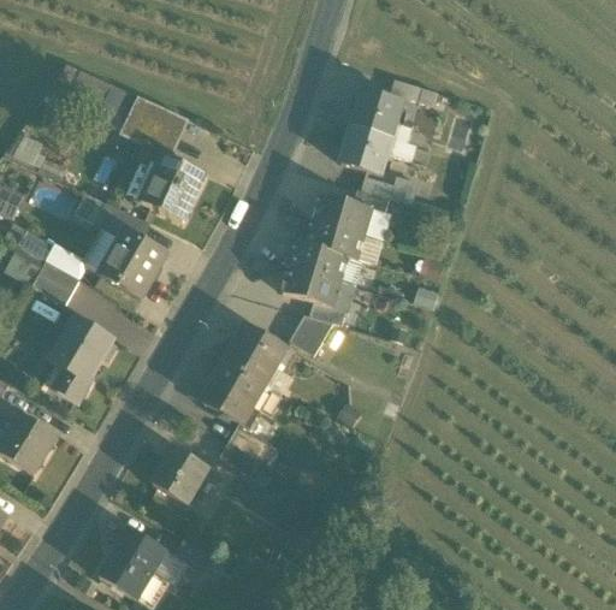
[(82,70),(78,78),(71,94),(80,98),(81,94),(116,110),(128,114),(122,128),(135,134),(141,120),(150,101),(142,98),(82,70)]
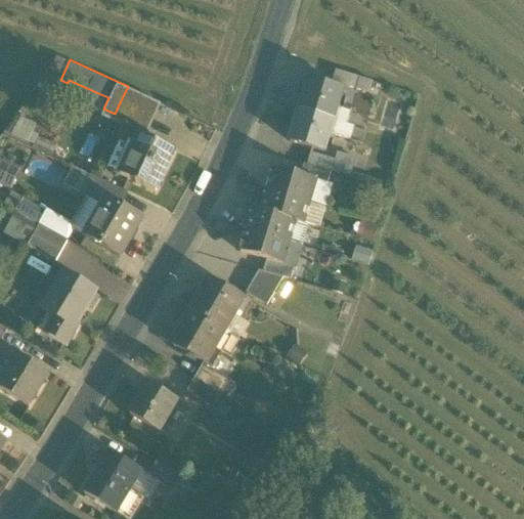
[(332,79),(355,85),(359,74),(336,67),(332,79)]
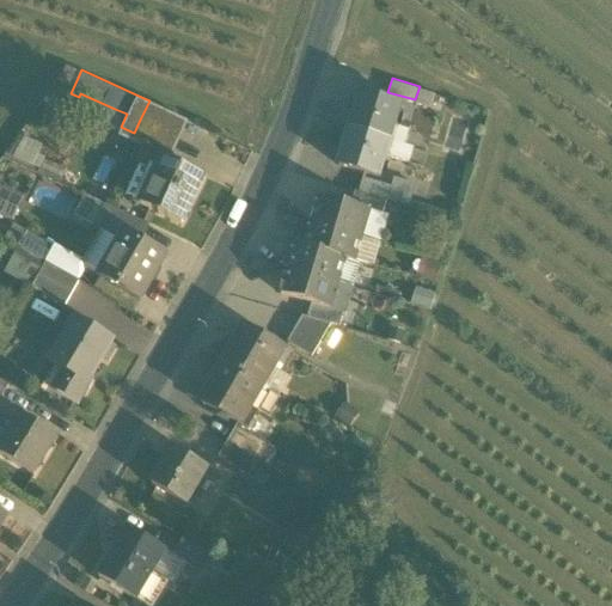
[(360,89),(348,126),(389,138),(399,101),(360,89)]
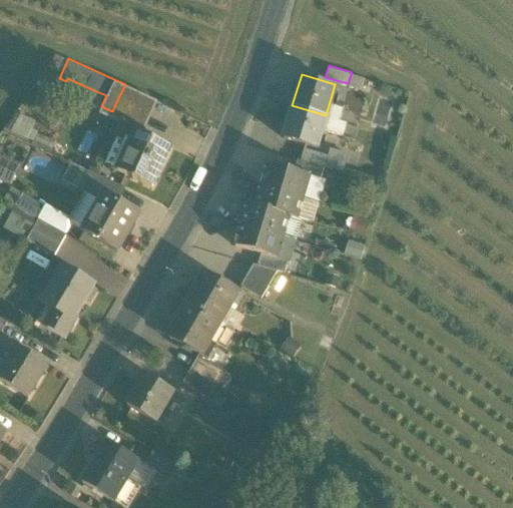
[(112,111),(142,125),(155,98),(125,84),(117,100),(112,111)]
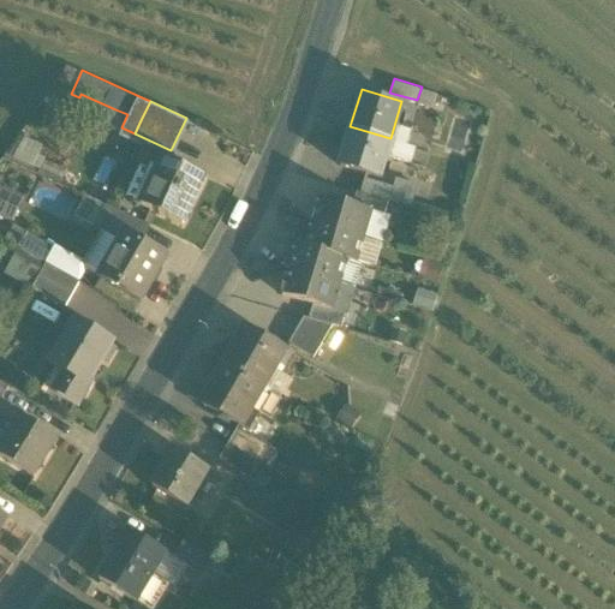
[(380,174),(390,138),(350,126),(339,162),(380,174)]
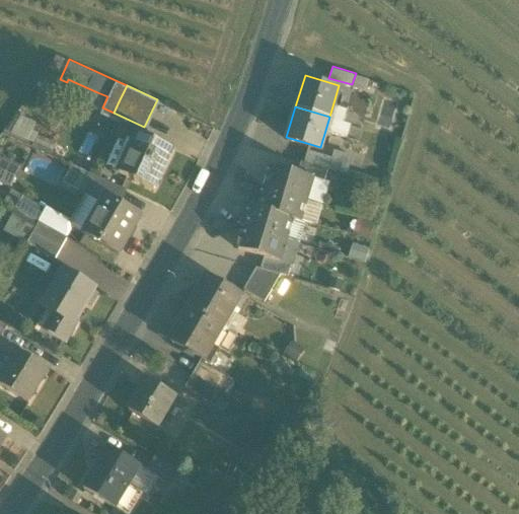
[(118,171),(152,188),(160,169),(158,168),(167,148),(169,149),(170,147),(136,132),(118,171)]
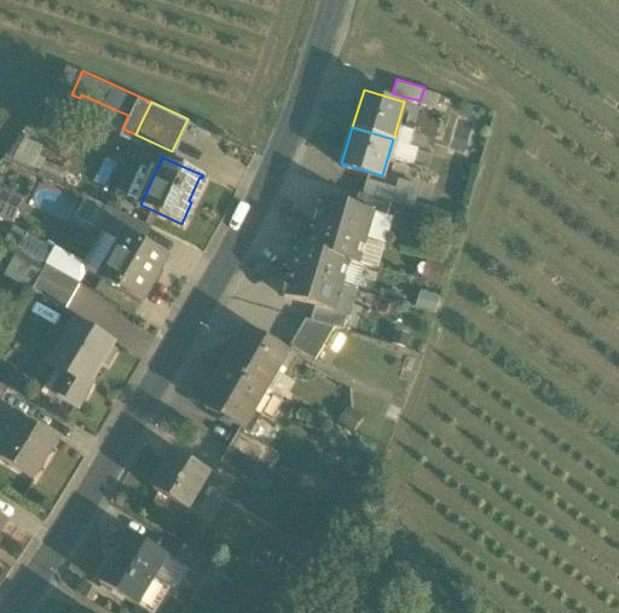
[(389,198),(405,202),(411,181),(416,183),(417,181),(398,175),(395,185),(368,177),(363,190),(389,198)]
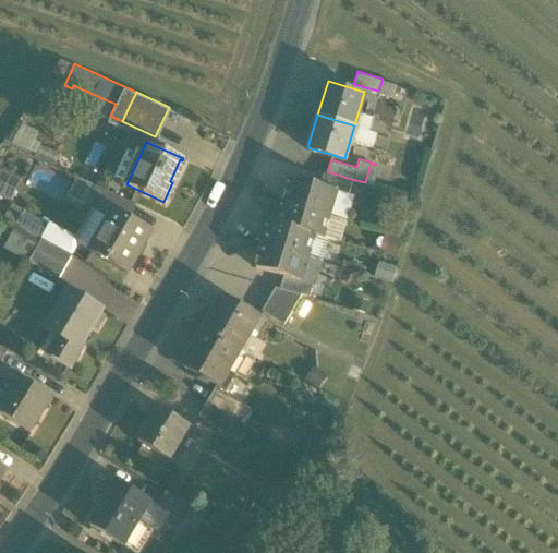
[(170,181),(172,182),(182,160),(180,159),(170,181)]
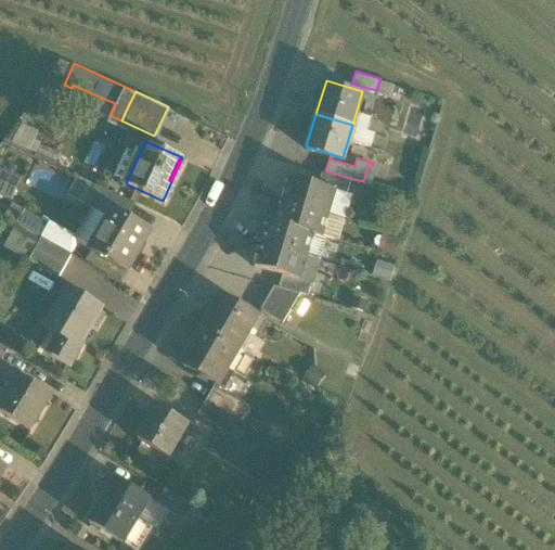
[(369,163),(363,181),(368,182),(373,164),(369,163)]
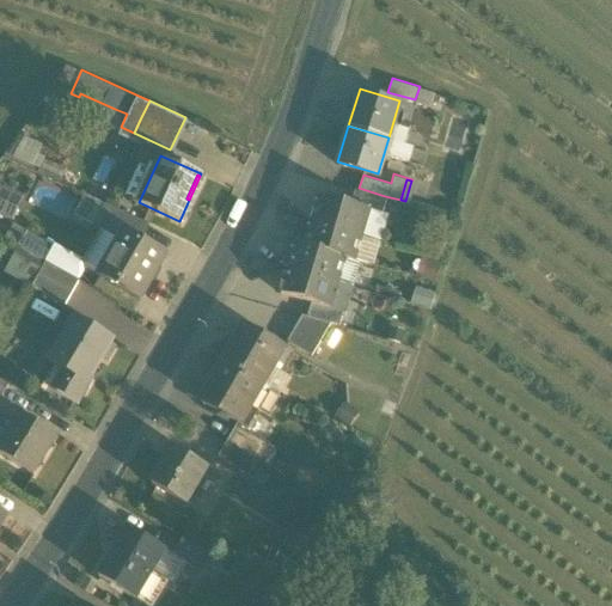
[(2,182),(0,185),(0,208),(17,218),(28,194),(2,182)]
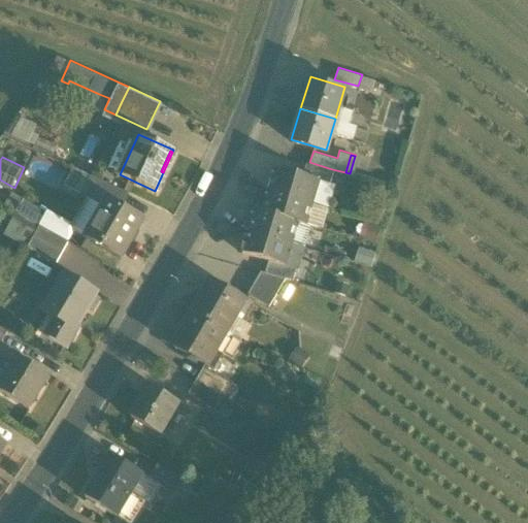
[(319,177),(329,181),(332,169),(309,162),(305,161),(301,173),(319,178),(319,177)]
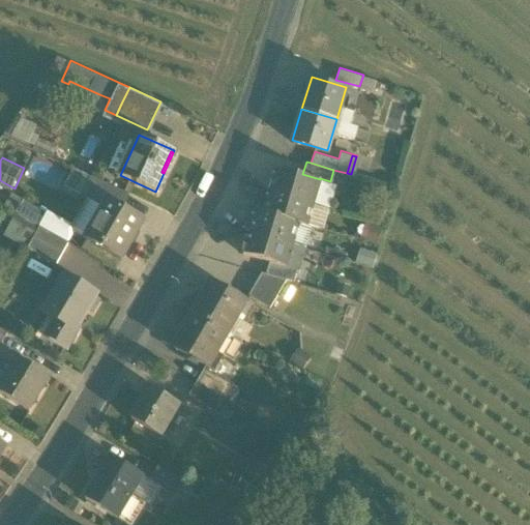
[(273,178),(270,188),(314,201),(320,179),(302,174),(276,166),(276,168),(274,167),(271,178),(273,178)]
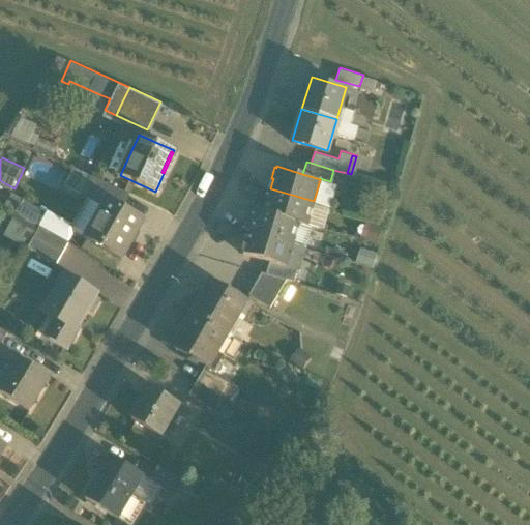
[(81,193),(104,206),(108,199),(117,205),(125,190),(91,174),(81,193)]
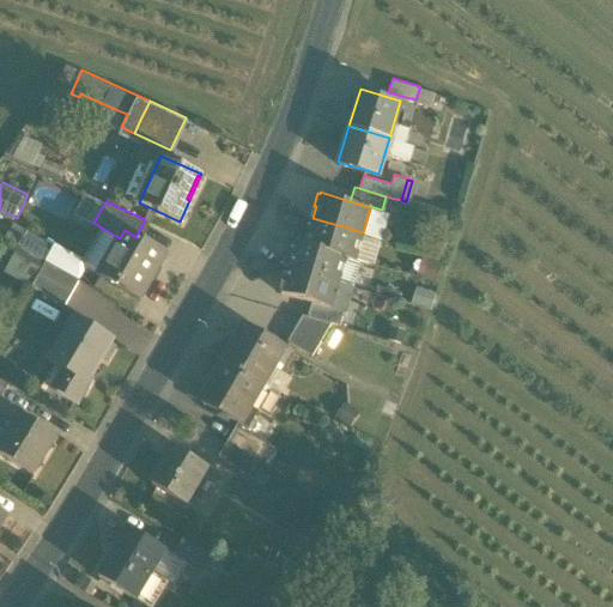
[(308,231),(304,243),(346,255),(354,258),(363,232),(313,218),(311,219),(310,218),(307,231),(308,231)]
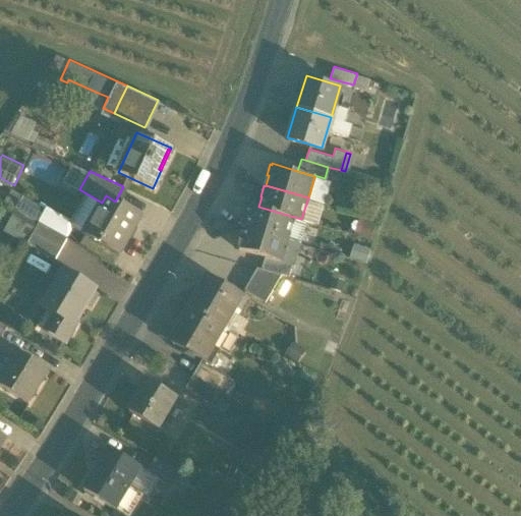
[(16,208),(37,219),(39,216),(44,208),(40,206),(22,195),(16,208)]
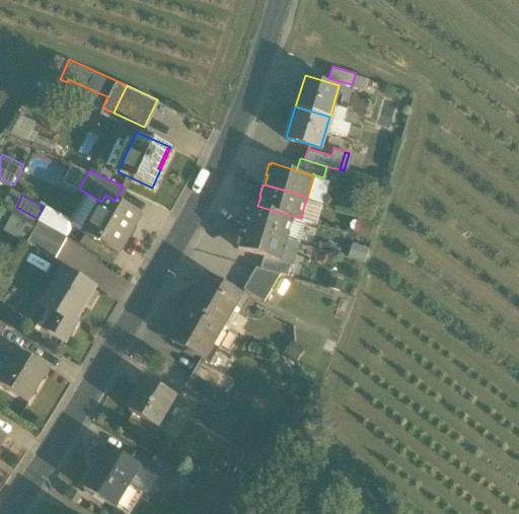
[(85,230),(119,250),(128,234),(126,232),(131,223),(133,225),(139,215),(115,201),(105,195),(101,202),(85,230)]
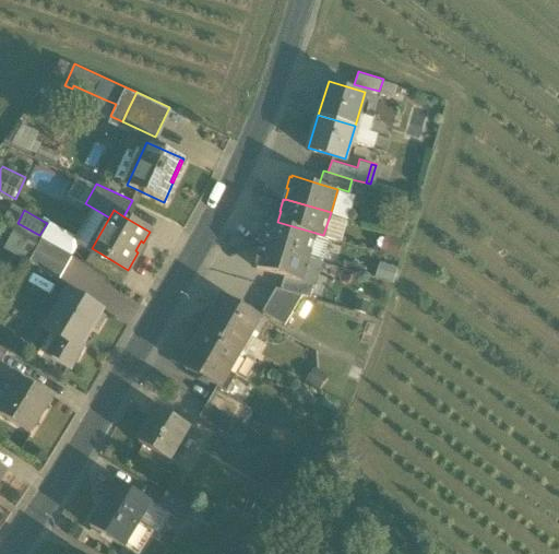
[(263,242),(309,256),(316,233),(277,222),(270,219),(269,220),(268,220),(264,231),(265,232),(263,242)]
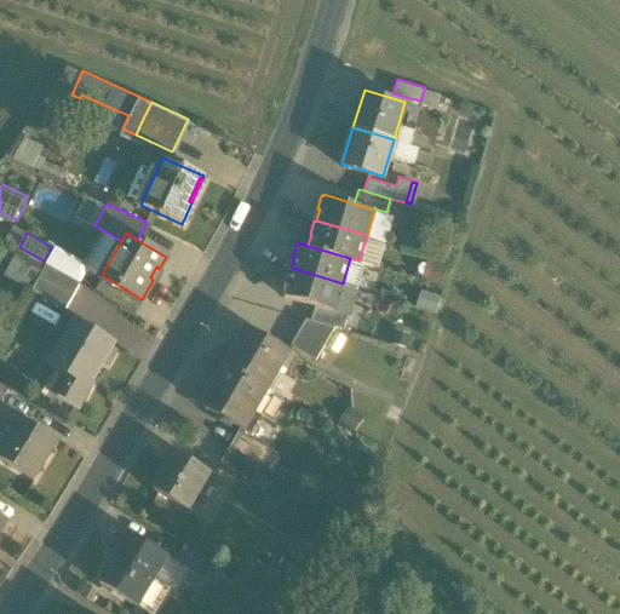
[(359,260),(350,258),(343,283),(356,287),(363,262),(359,260)]
